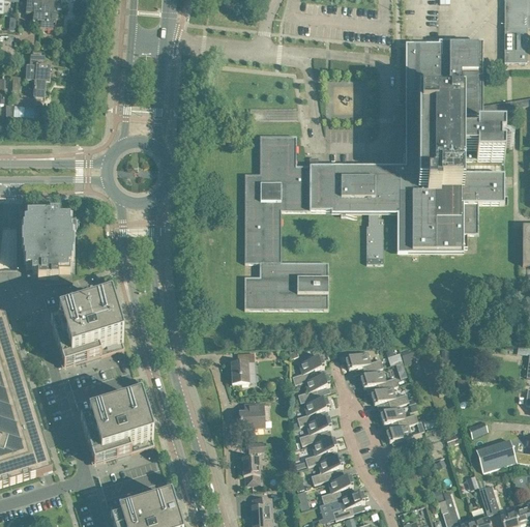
[(27,0),(26,12),(33,13),(33,21),(40,21),(39,29),(53,30),(53,22),(56,23),(56,15),(49,13),(50,0),(34,0),(27,0)]
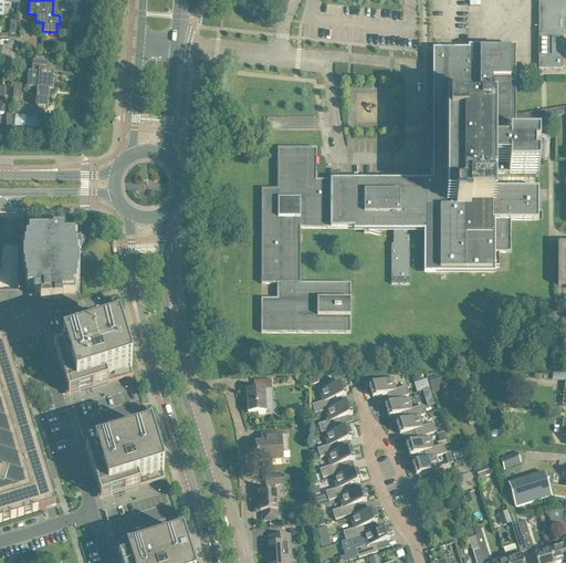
[(538,0),(538,66),(563,66),(563,30),(565,29),(565,0),(538,0)]
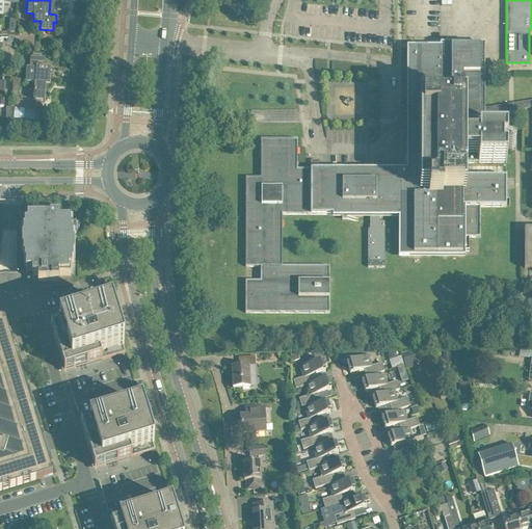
[(506,205),(506,181),(506,175),(462,175),(462,160),(506,160),(506,149),(503,149),(503,141),(506,141),(506,130),(479,130),(479,115),(479,45),(407,45),(407,108),(408,108),(408,115),(400,115),(400,122),(409,122),(408,140),(403,140),(400,152),(406,153),(406,164),(406,167),(297,167),(297,137),(261,137),(261,176),(246,176),(245,264),(261,264),(261,279),(245,279),(245,311),(329,311),(329,264),(283,264),(283,212),(370,212),(370,222),(351,222),(351,228),(346,228),(346,248),(333,248),(333,264),(358,264),(358,228),(368,228),(368,265),(384,265),(384,220),(379,220),(379,212),(401,212),(401,253),(462,253),(462,235),(480,235),(480,205),(506,205)]
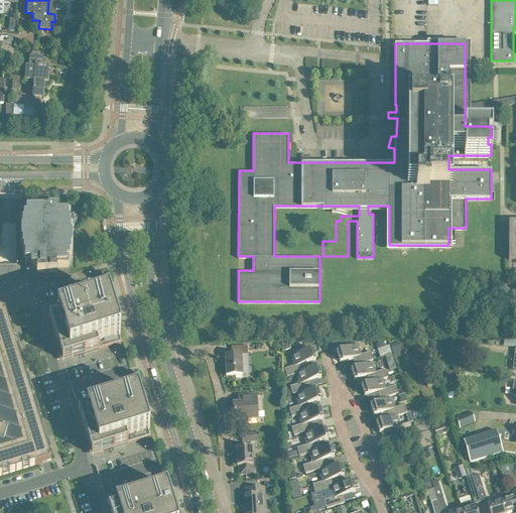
[(18,94),(20,75),(13,75),(11,100),(39,102),(39,92),(43,92),(45,76),(48,76),(49,65),(42,65),(43,50),(31,49),(31,54),(29,54),(29,65),(26,65),(25,79),(34,79),(32,95),(18,94)]
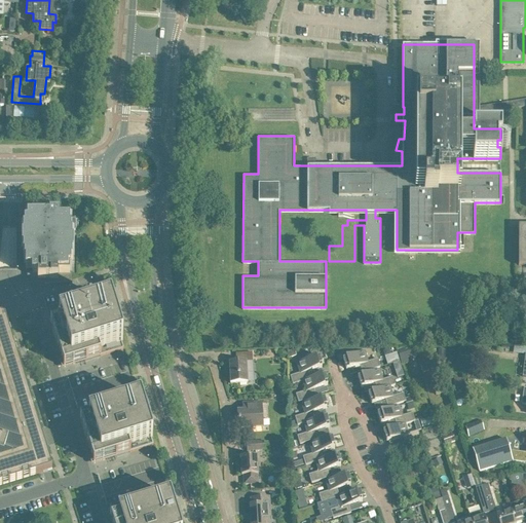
[(72,239),(72,230),(75,230),(78,228),(78,217),(75,215),(60,215),(60,213),(60,212),(58,212),(58,211),(49,211),(49,217),(46,217),(46,211),(26,211),(26,220),(28,220),(28,225),(24,225),(23,233),(25,233),(25,244),(23,244),(23,253),(28,253),(28,258),(26,258),(26,266),(32,266),(32,271),(30,271),(30,276),(45,277),(45,281),(72,281),(72,271),(70,271),(70,263),(68,263),(68,258),(72,258),(72,250),(70,250),(70,239),(72,239)]
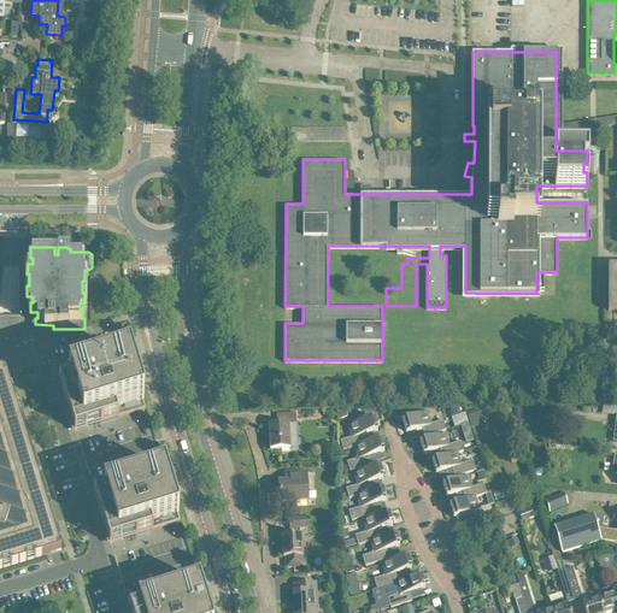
[(144,401),(142,399),(125,345),(118,320),(92,329),(84,329),(53,329),(31,329),(30,329),(21,318),(19,314),(0,313),(0,336),(30,366),(37,364),(47,360),(53,358),(58,373),(74,422),(93,487),(95,493),(109,535),(115,553),(125,589),(130,606),(131,612),(209,612),(198,576),(178,514),(160,457),(147,416),(144,401)]
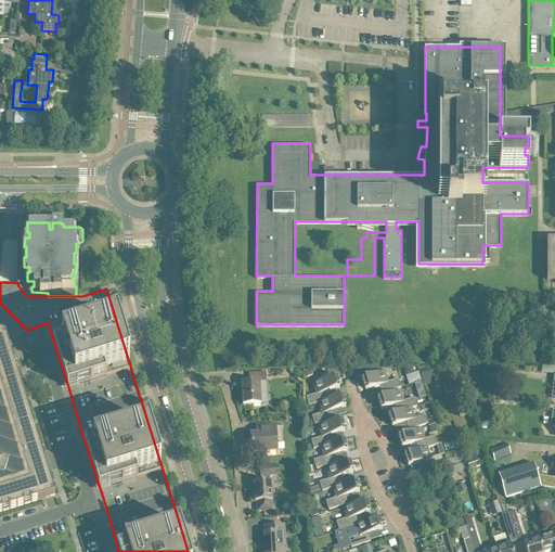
[(0,509),(55,492),(47,465),(42,466),(41,461),(44,460),(34,422),(29,424),(28,418),(31,416),(27,401),(23,402),(21,396),(25,395),(20,380),(16,381),(14,374),(18,373),(13,358),(10,359),(8,352),(12,351),(5,332),(0,330),(0,509)]
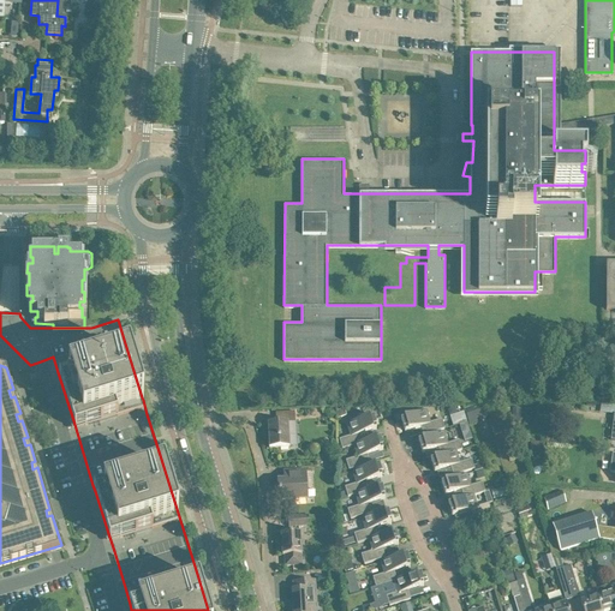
[(472,403),(465,406),(470,421),(477,419),(472,403)]
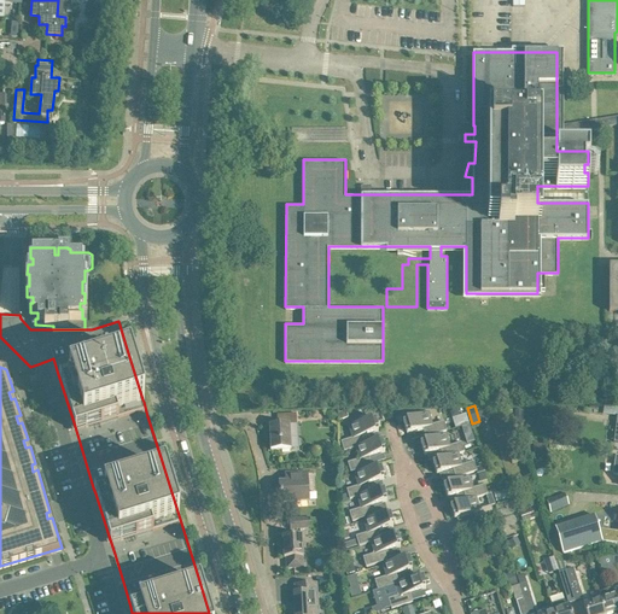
[(447,428),(443,419),(432,422),(429,410),(418,414),(417,410),(407,413),(408,416),(403,417),(407,431),(423,426),(425,436),(447,428)]
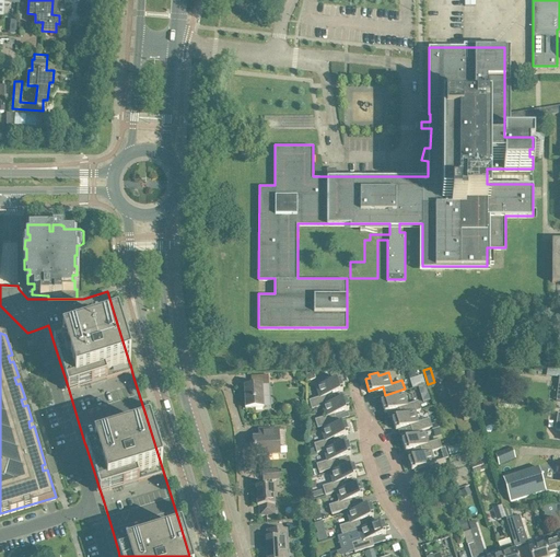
[(268,373),(263,373),(252,374),(252,382),(244,383),(245,406),(264,405),(261,382),(269,382),(268,373)]
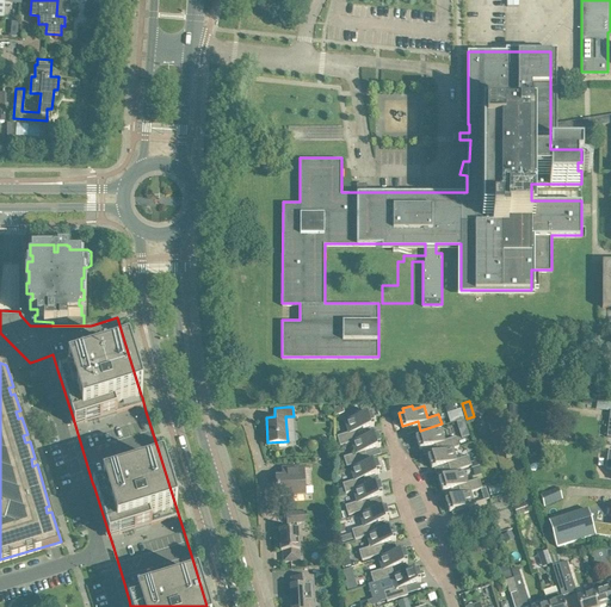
[(340,444),(351,440),(351,439),(360,437),(358,428),(374,423),(370,410),(364,413),(363,409),(355,412),(356,415),(345,419),(349,431),(337,434),(340,444)]
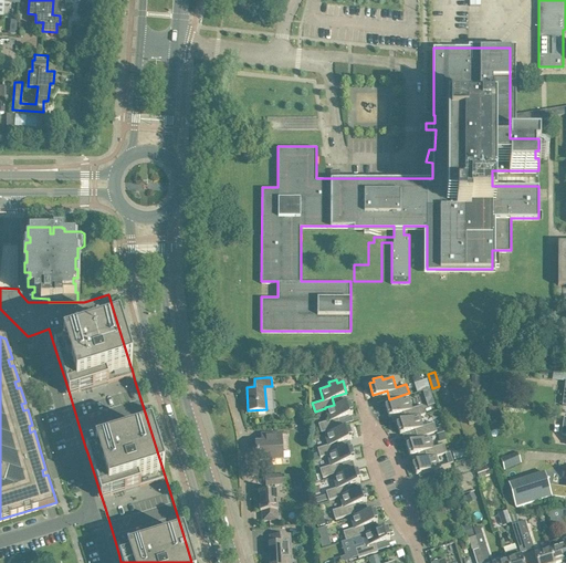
[(404,410),(406,417),(419,413),(420,414),(426,413),(422,403),(411,406),(408,395),(385,403),(389,415),(404,410)]
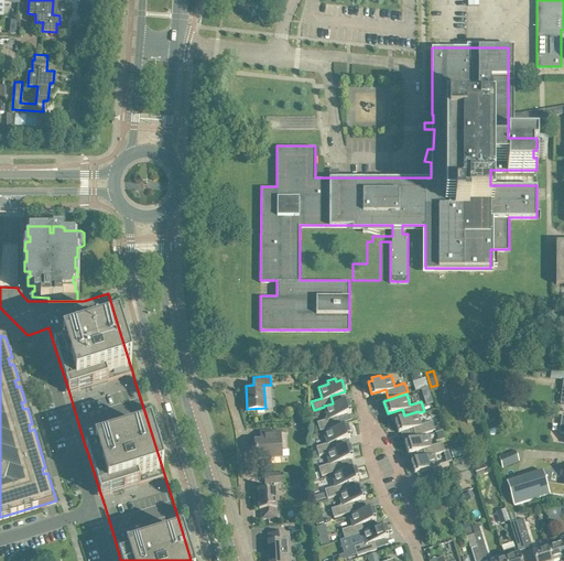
[(431,394),(424,396),(426,403),(433,401),(431,394)]
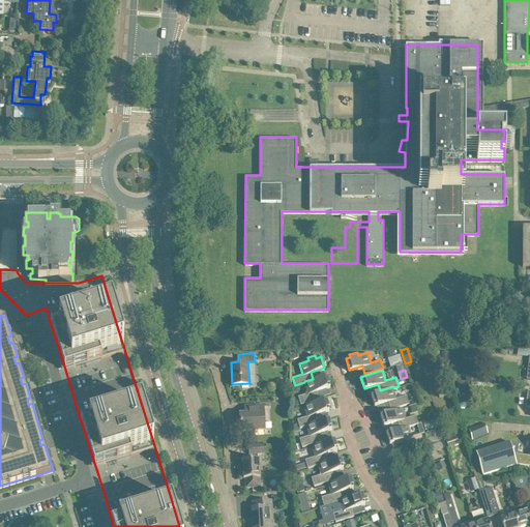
[(326,375),(313,379),(304,381),(304,382),(307,391),(298,394),(300,403),(319,398),(317,390),(330,385),(326,375)]
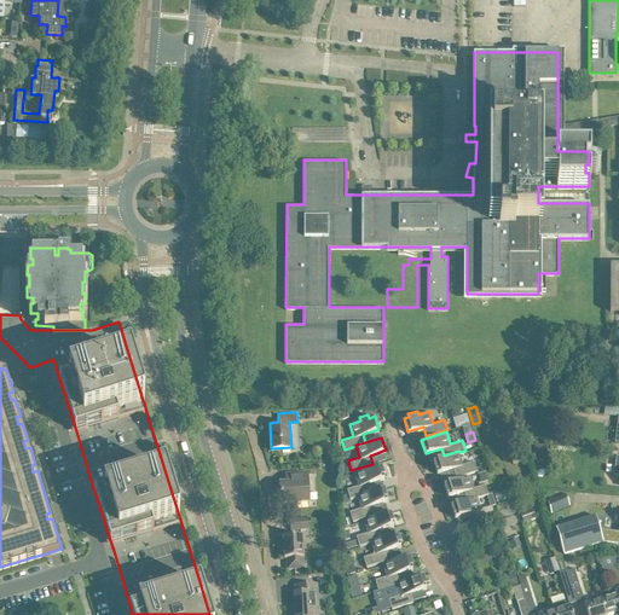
[(463,463),(460,452),(458,451),(444,456),(433,459),(438,473),(453,468),(456,476),(478,469),(474,459),(463,463)]
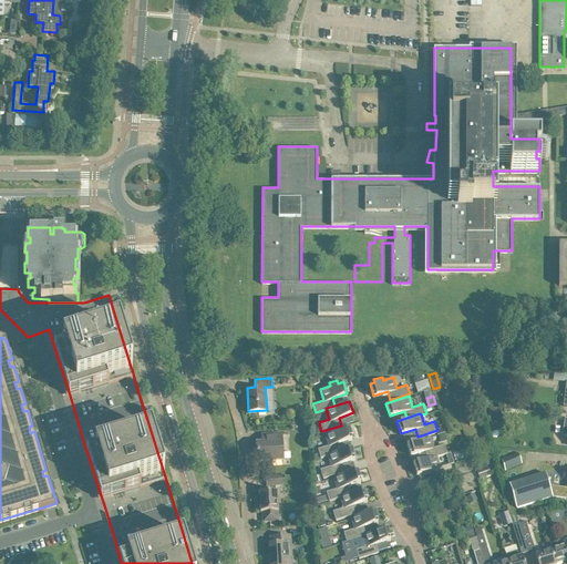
[(320,457),(328,454),(328,453),(340,450),(338,442),(352,438),(348,426),(325,433),(328,444),(318,448),(320,457)]
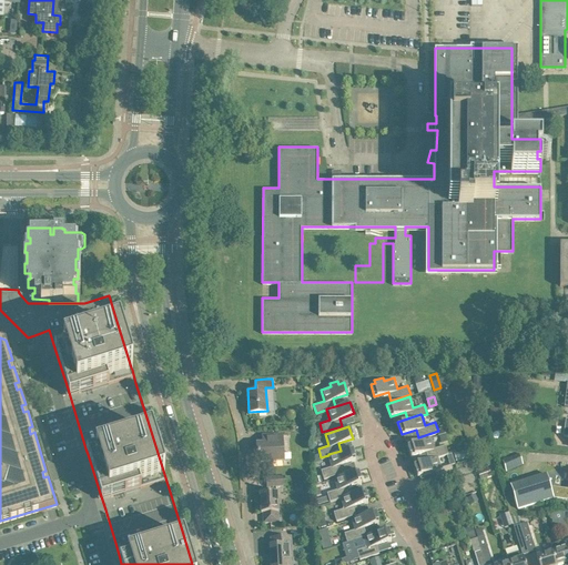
[(282,432),(274,433),(263,433),(263,442),(257,442),(257,461),(283,458),(282,432)]
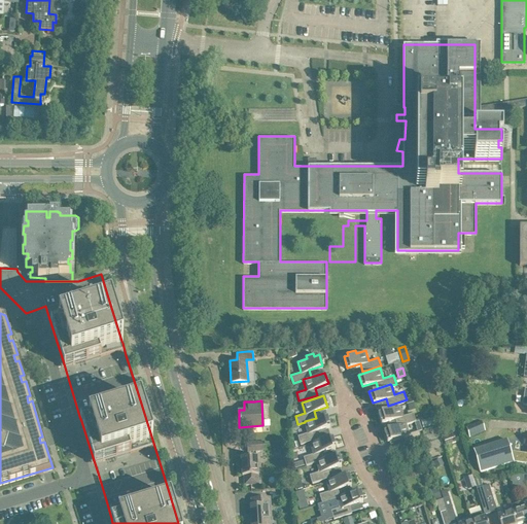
[(395,418),(397,425),(406,422),(406,423),(416,420),(413,412),(403,415),(399,405),(378,411),(382,422),(395,418)]
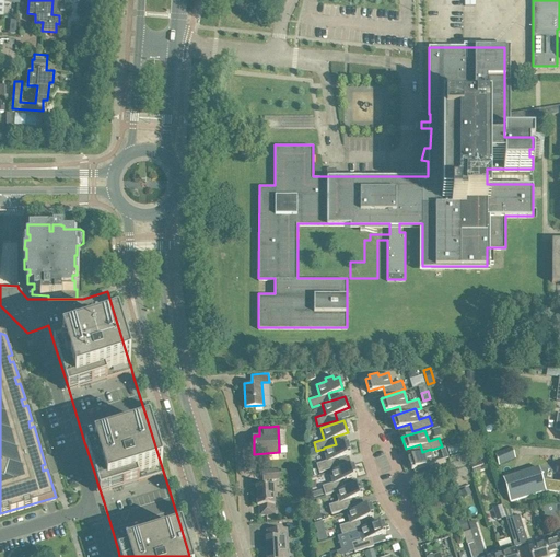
[(347,440),(336,444),(324,448),(324,449),(327,459),(316,462),(319,471),(338,465),(336,456),(350,452),(347,440)]
